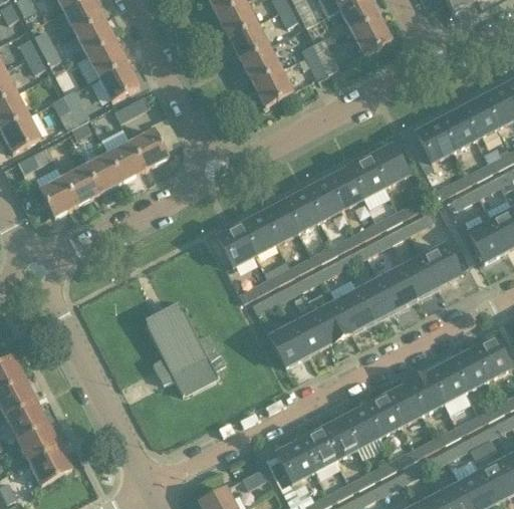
[(17,0),(15,1),(22,16),(34,9),(29,0),(17,0)]
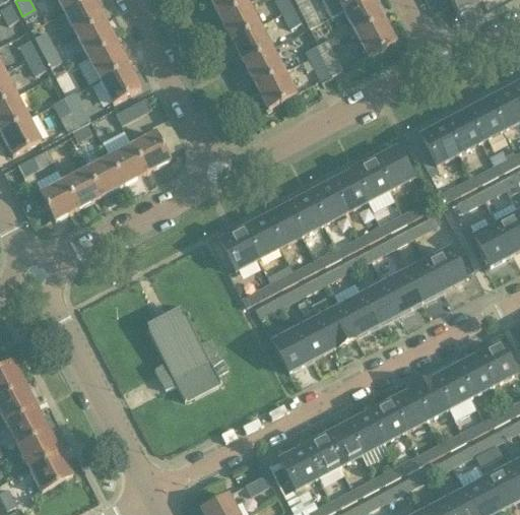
[(59,0),(65,11),(86,0),(59,0)]
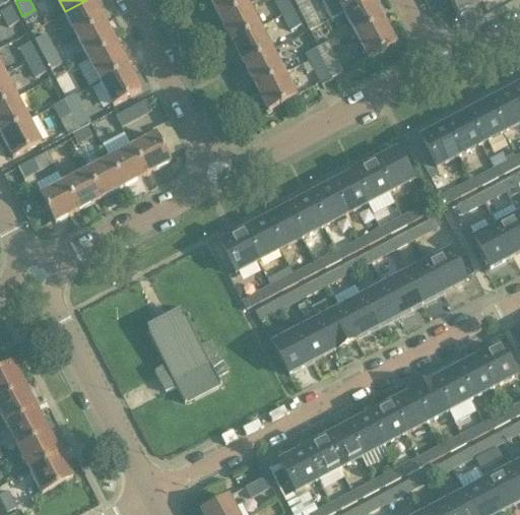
[(65,11),(77,34),(105,19),(94,0),(86,0),(65,11)]
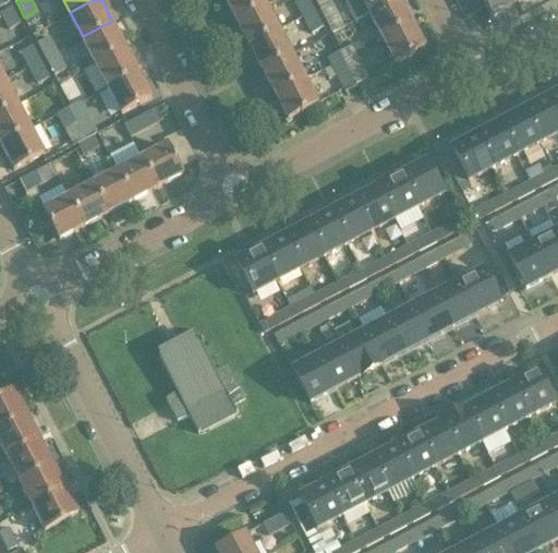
[(228,0),(237,16),(266,1),(265,0),(228,0)]
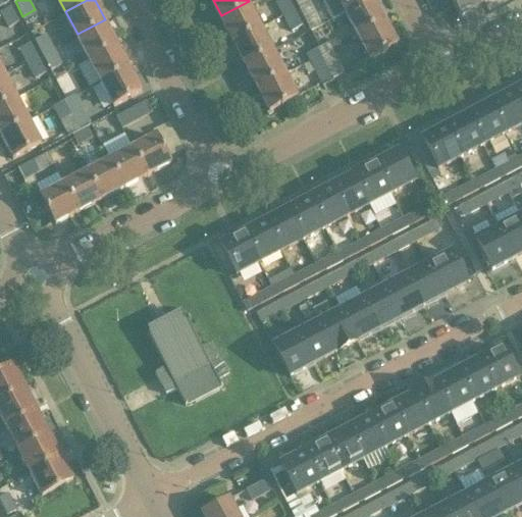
[(282,12),(294,6),(291,0),(276,0),(282,12)]
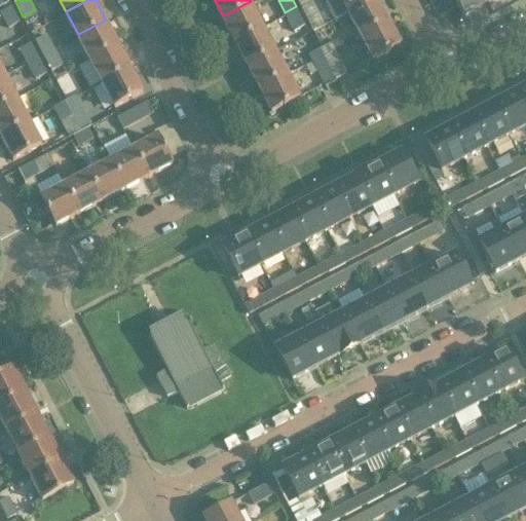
[(310,0),(301,5),(308,21),(321,13),(313,0),(310,0)]
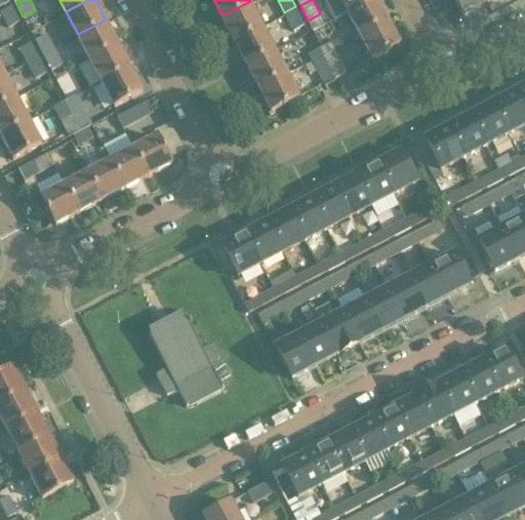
[(342,0),(348,9),(365,0),(342,0)]
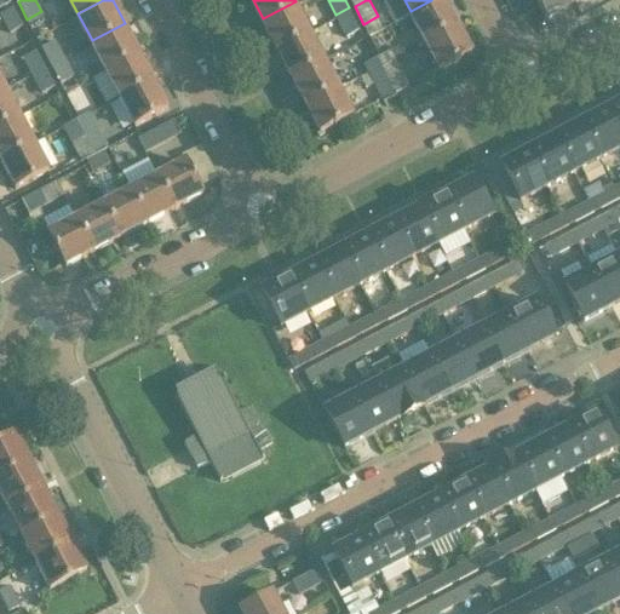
[(431,0),(411,11),(425,39),(458,21),(446,0),(431,0)]
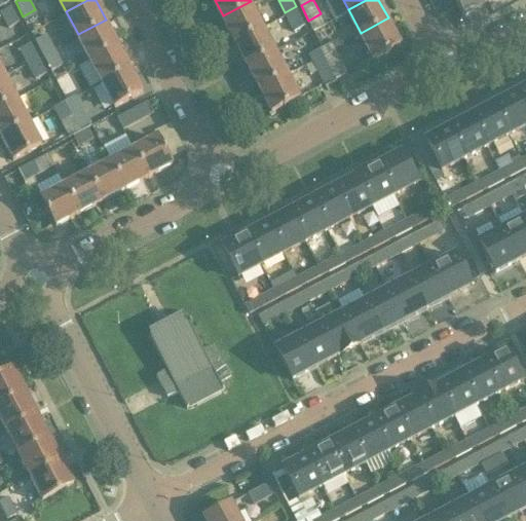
[(456,0),(462,11),(484,0),(456,0)]
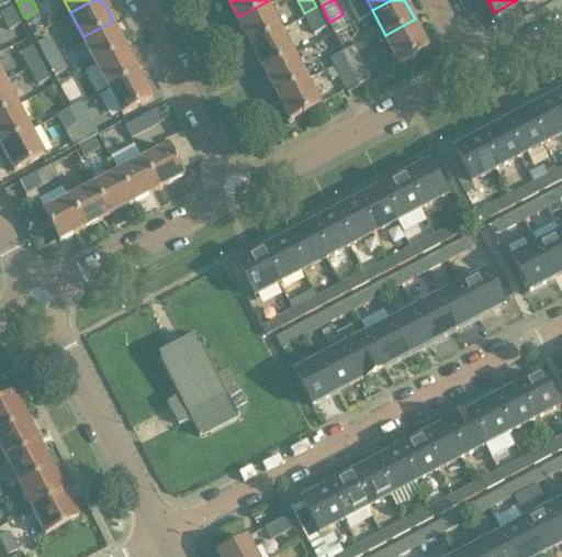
[(268,1),(238,17),(251,42),(280,26),(268,1)]
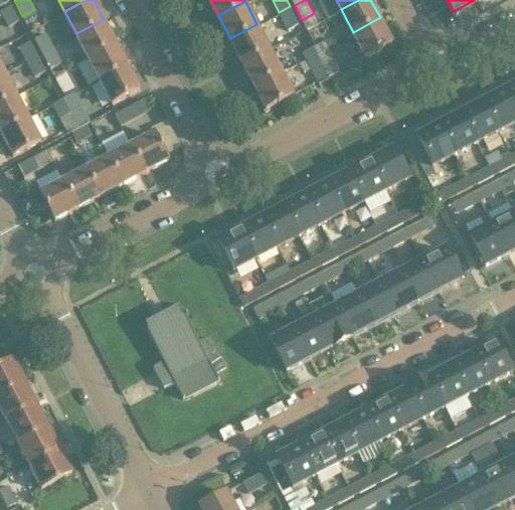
[(11,2),(0,8),(0,11),(7,24),(19,17),(11,2)]
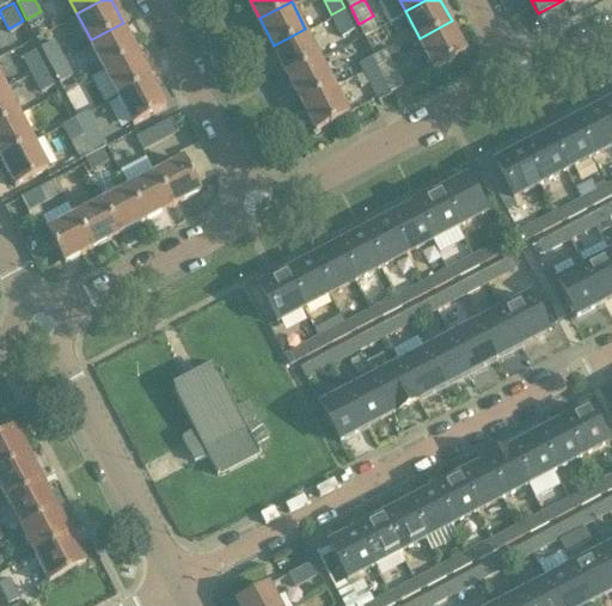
[(344,7),(331,14),(341,34),(354,26),(344,7)]
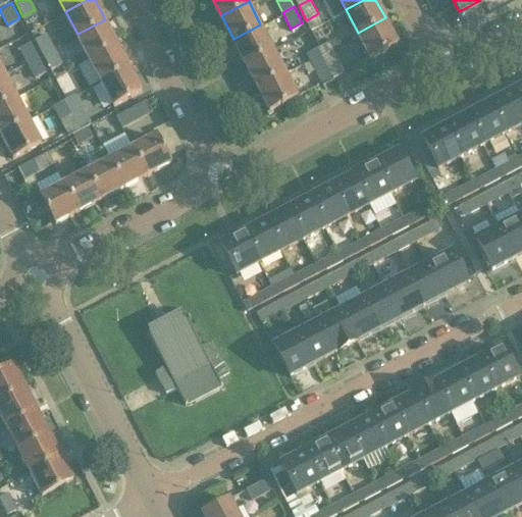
[(398,41),(385,17),(358,33),(370,56),(398,41)]
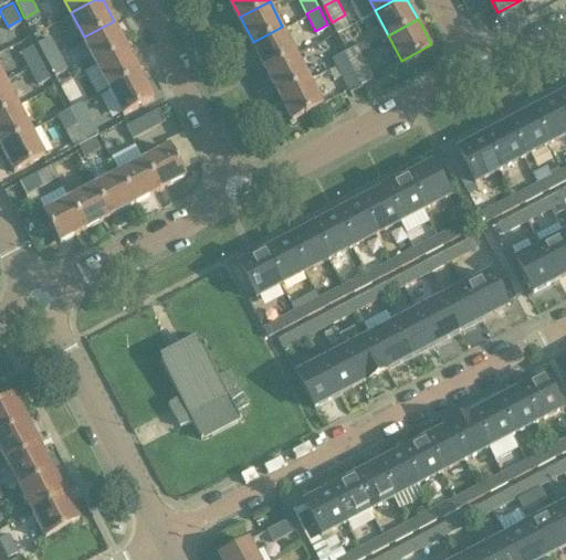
[(84,37),(96,62),(127,45),(114,21),(84,37)]
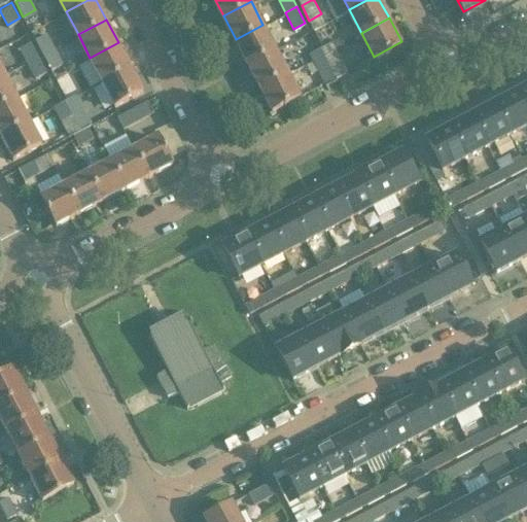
[(275,47),(262,25),(236,39),(248,62),(275,47)]
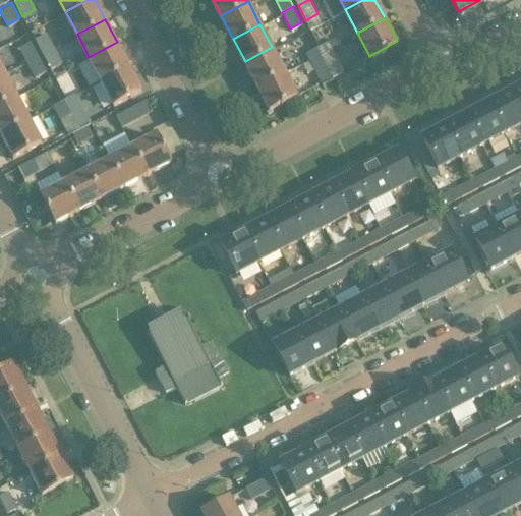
[(46,31),(34,37),(42,52),(54,46),(46,31)]
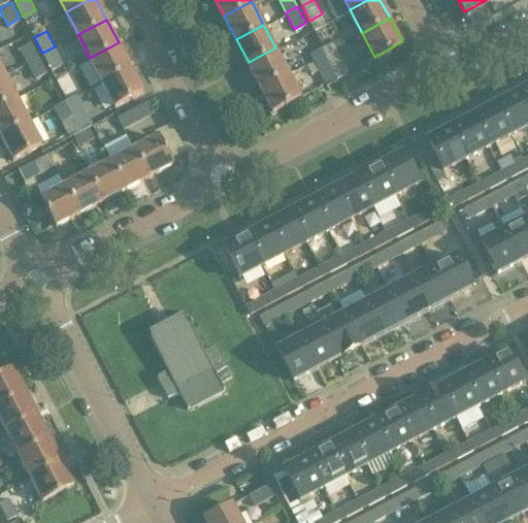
[(331,39),(320,45),(323,52),(324,53),(335,46),(331,39)]
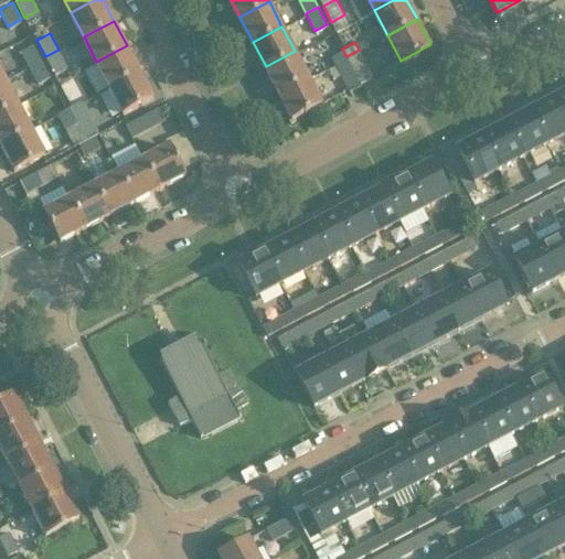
[(373,42),(359,50),(347,56),(360,81),(372,74),(363,57),(377,50),(373,42)]
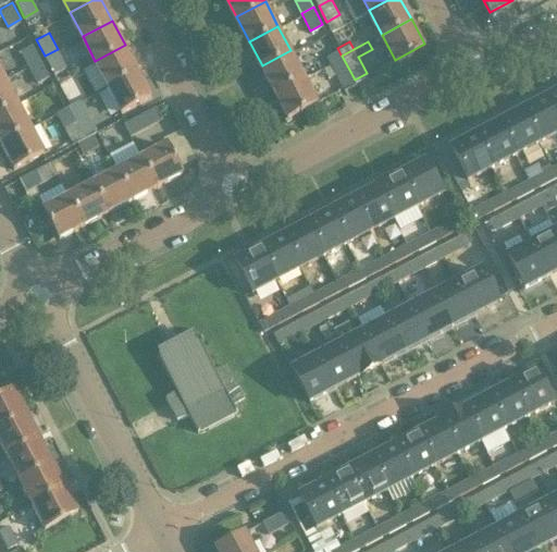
[(28,65),(40,58),(32,43),(20,49),(28,65)]
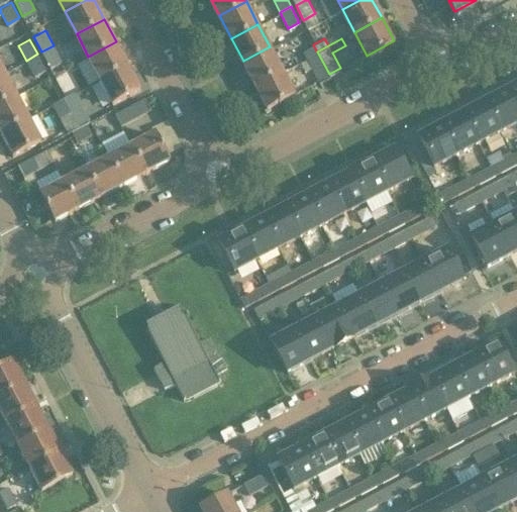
[(116,41),(88,57),(97,73),(100,79),(128,65),(125,59),(116,41)]
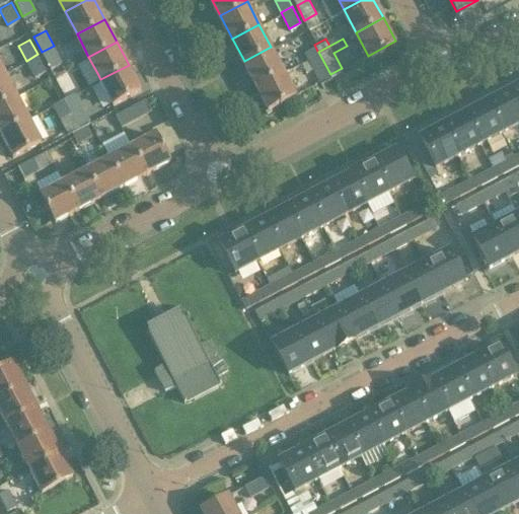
[(317,51),(314,45),(303,51),(306,57),(317,51)]
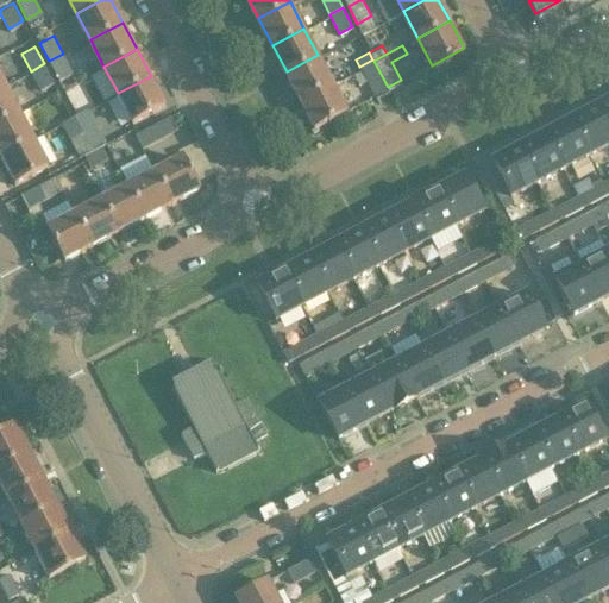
[(63,54),(49,61),(58,79),(73,71),(63,54)]
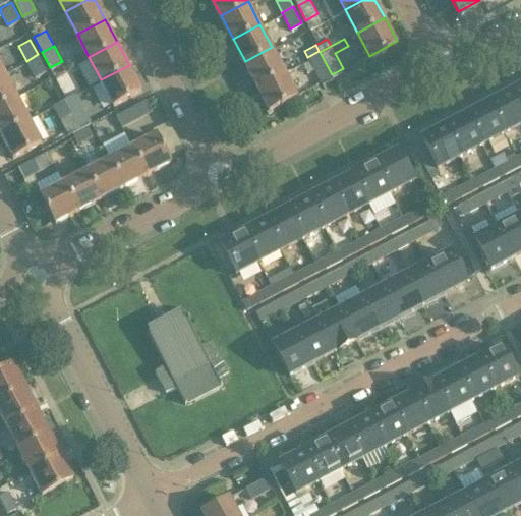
[(272,47),(245,61),(257,84),(284,69),(272,47)]
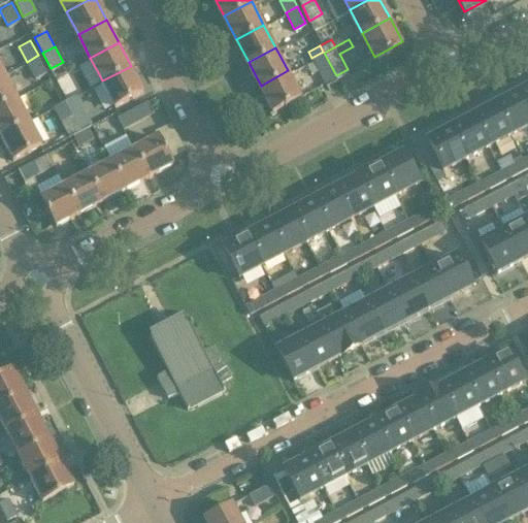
[(323,52),(311,58),(312,60),(306,63),(311,71),(318,68),(326,85),(337,78),(336,75),(324,53),(323,52)]
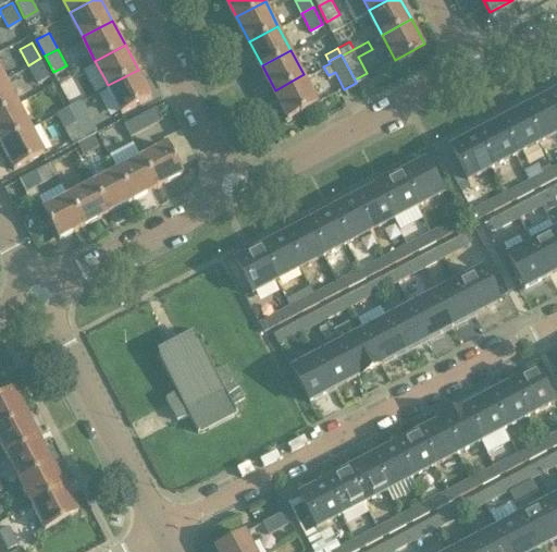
[(40,58),(28,65),(36,81),(49,74),(40,58)]
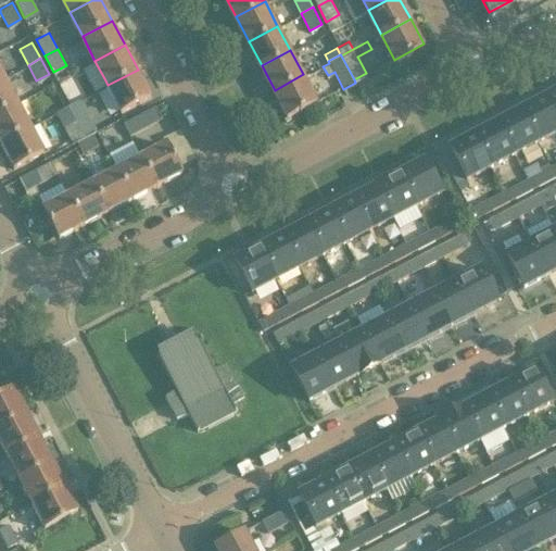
[(108,85),(121,110),(151,95),(138,70),(108,85)]
